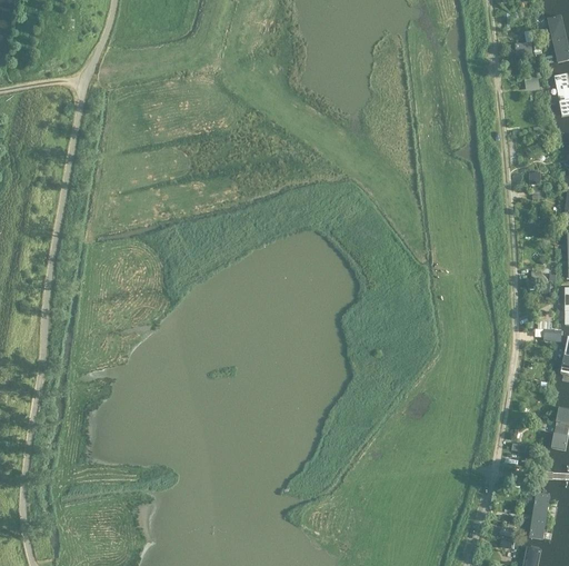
[(66,0),(66,3),(68,6),(71,6),(71,15),(68,15),(65,16),(65,23),(75,25),(76,16),(72,16),(73,5),(76,5),(76,0),(66,0)]
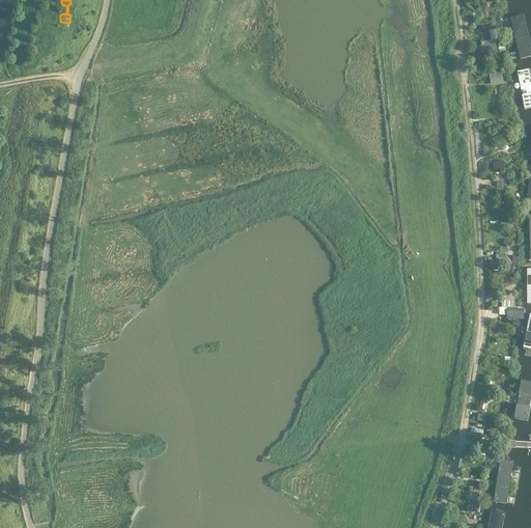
[(512,27),(521,59),(530,56),(530,37),(526,15),(506,20),(508,28),(512,27)]
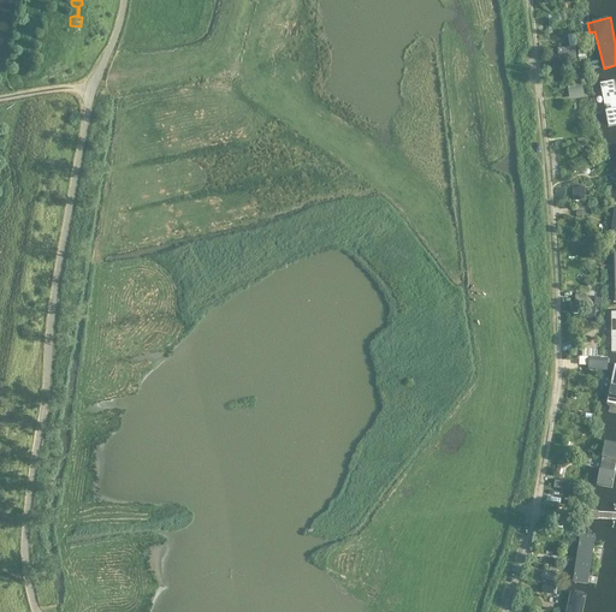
[(578,34),(568,35),(569,45),(579,45),(578,34)]
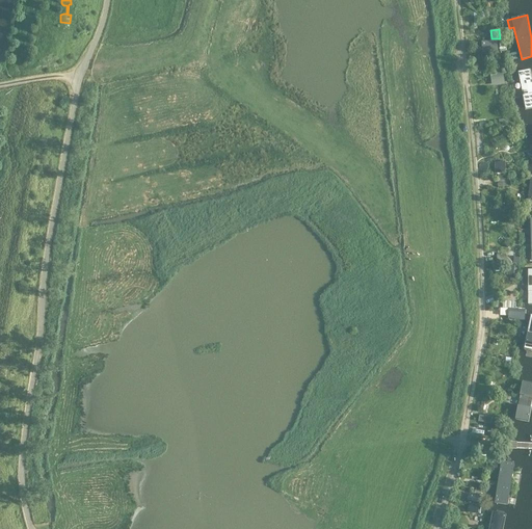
[(483,48),(496,47),(496,40),(482,41),(483,48)]
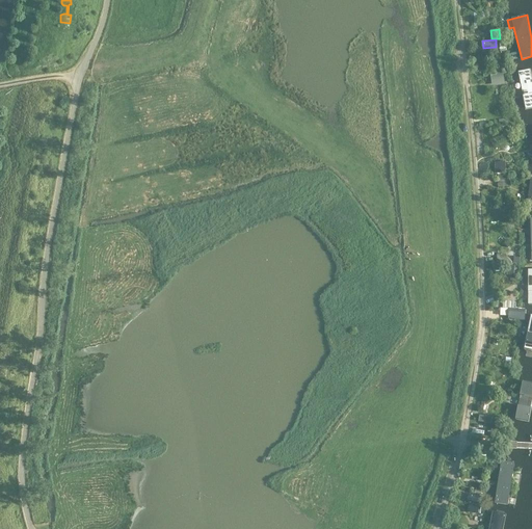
[(527,108),(531,107),(531,76),(530,68),(517,71),(527,108)]
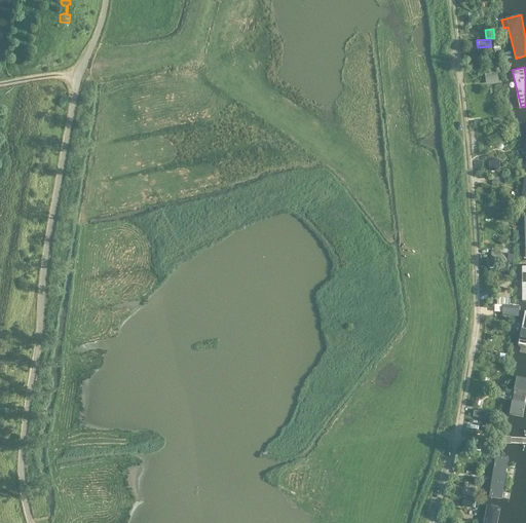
[(501,157),(489,157),(489,169),(501,169),(501,157)]
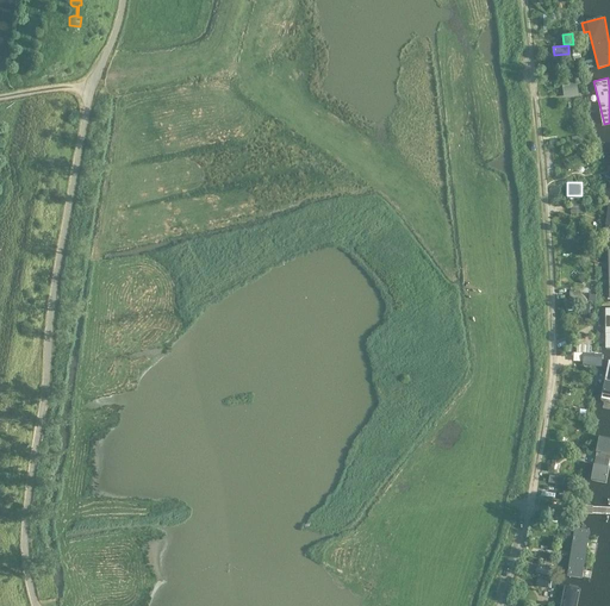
[(583,212),(583,199),(583,197),(571,197),(571,212),(583,212)]
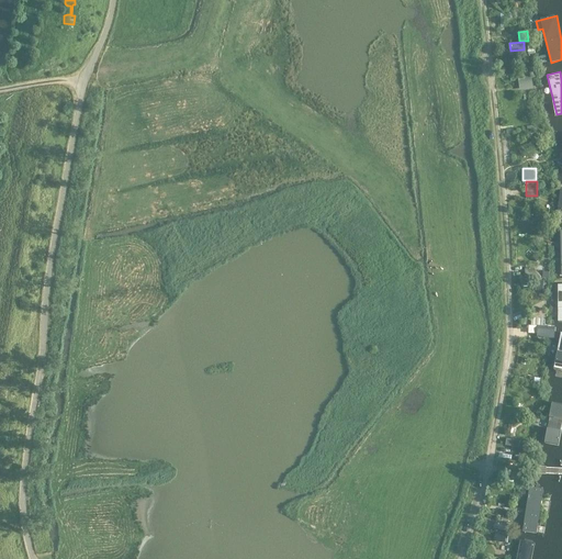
[(543,277),(535,266),(525,266),(525,277),(543,277)]
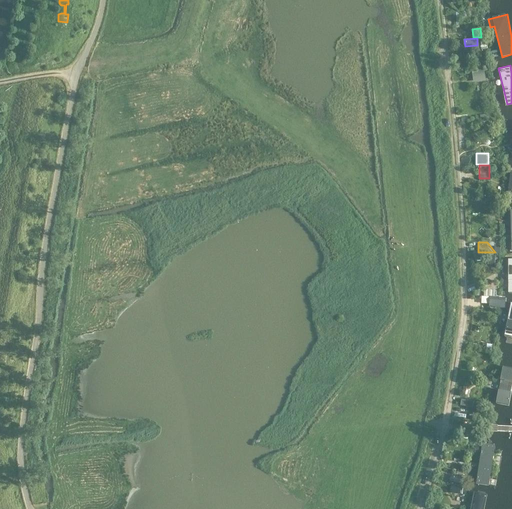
[(483,293),(494,294),(495,286),(484,286),(483,293)]
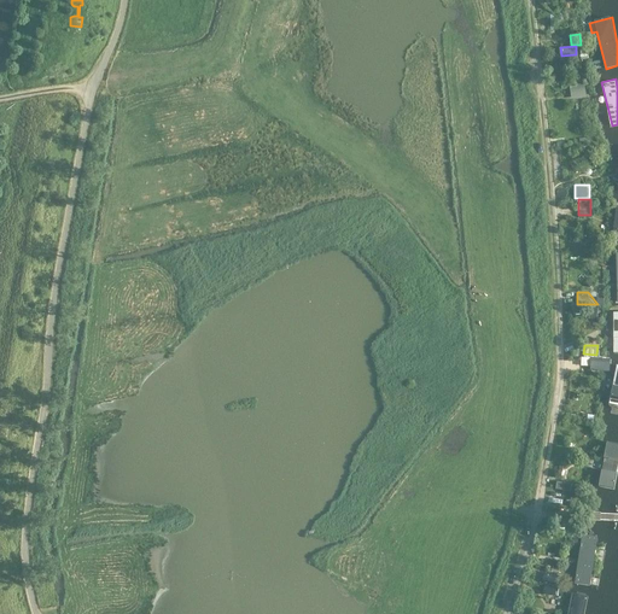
[(606,356),(604,356),(592,355),(590,363),(590,367),(602,368),(605,368),(610,368),(610,356),(606,356)]
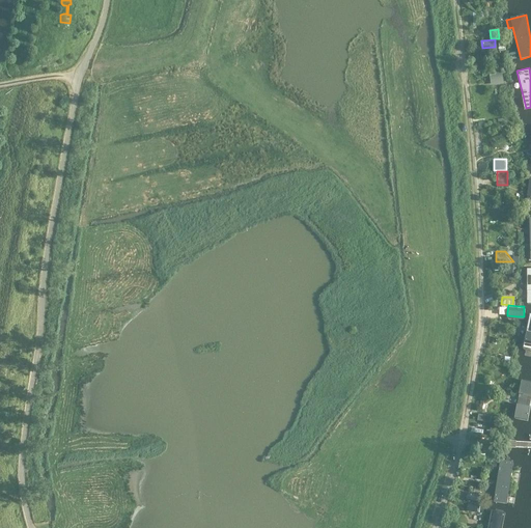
[(525,354),(530,355),(530,312),(529,312),(522,346),(527,348),(525,354)]
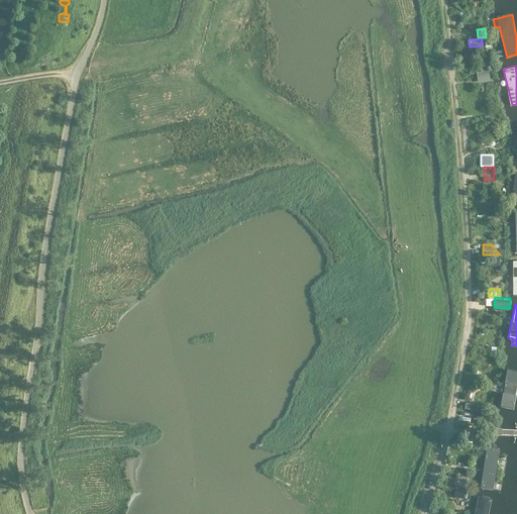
[(516,371),(508,370),(501,407),(514,410),(516,395),(516,371)]
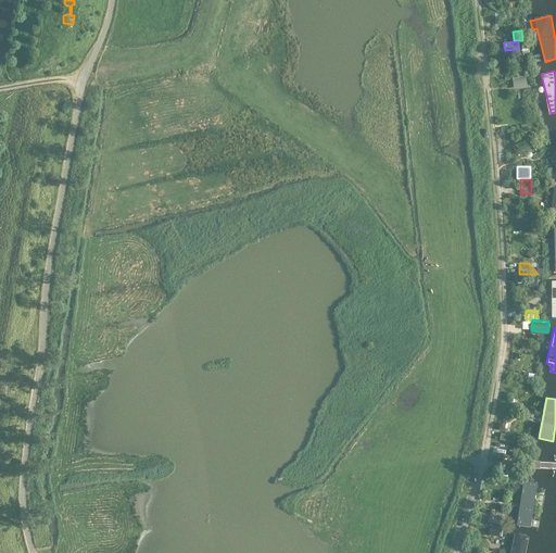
[(525,481),(517,525),(539,529),(545,489),(538,488),(538,484),(525,481)]
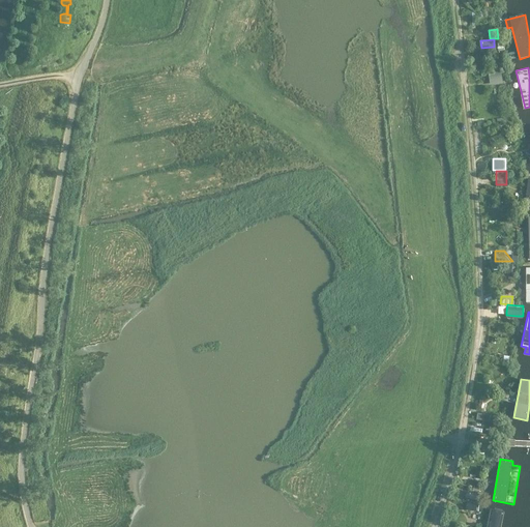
[(467,489),(466,499),(476,499),(477,489),(467,489)]
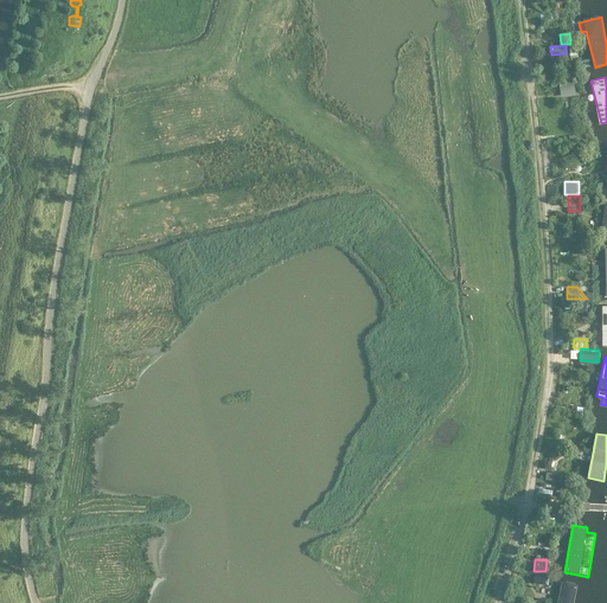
[(535,572),(534,581),(545,582),(547,573),(535,572)]
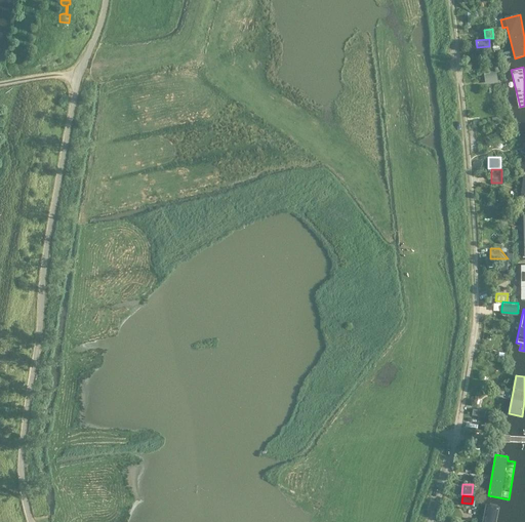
[(485,504),(481,521),(495,521),(499,507),(485,504)]
